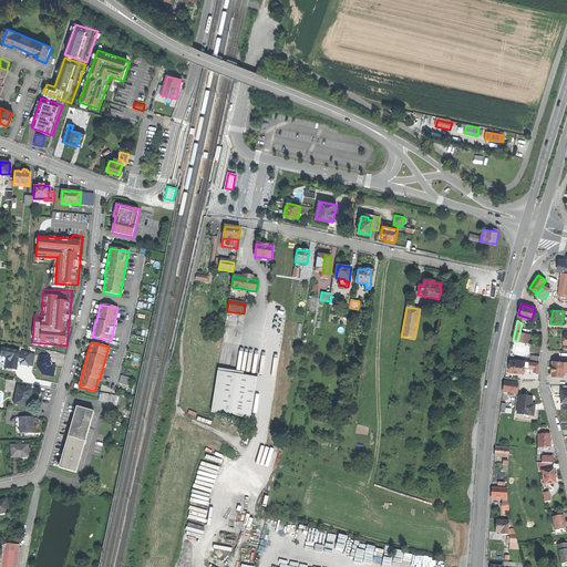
[(19,361),(21,361),(22,358),(20,358),(21,351),(3,348),(2,353),(4,353),(10,354),(8,361),(11,362),(10,369),(17,370),(19,361)]
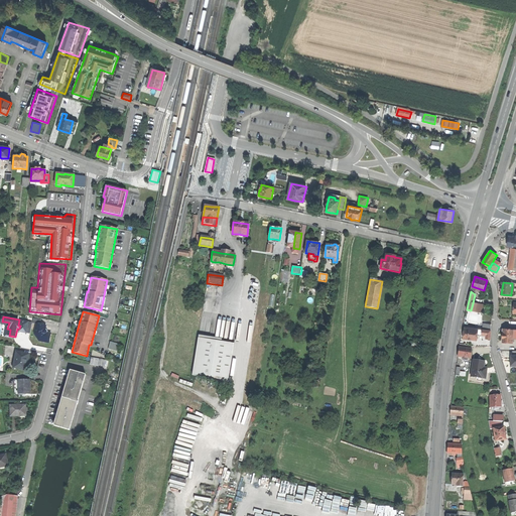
[(42,320),(34,318),(34,324),(38,325),(36,335),(40,342),(50,344),(51,339),(52,335),(48,334),(46,332),(47,327),(41,326),(42,320)]
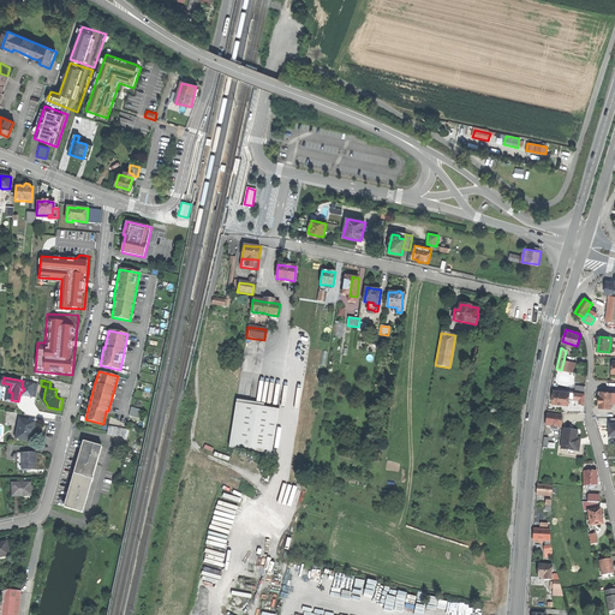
[(258,381),(256,400),(264,400),(267,382),(258,381)]
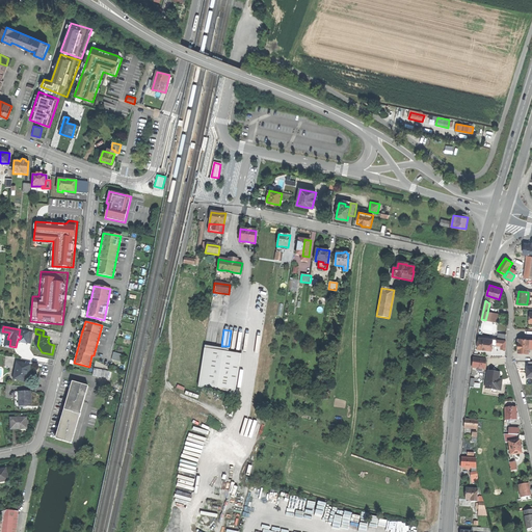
[(30,333),(22,330),(21,336),(20,339),(20,343),(28,344),(30,333)]
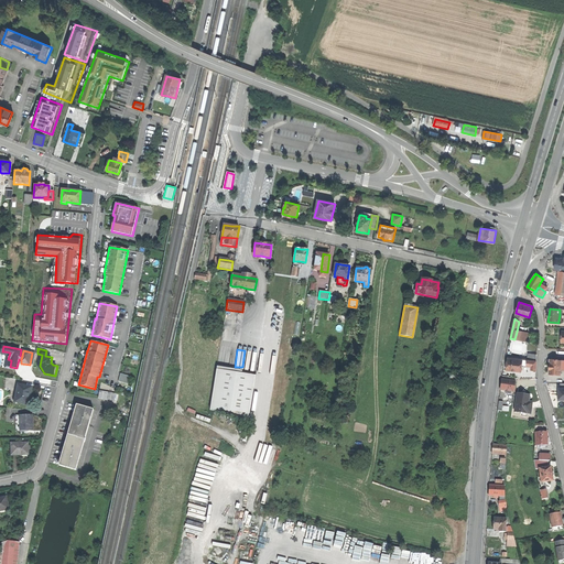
[(17,370),(17,368),(10,367),(11,360),(8,359),(10,353),(4,351),(3,359),(6,359),(3,367),(8,368),(17,370)]
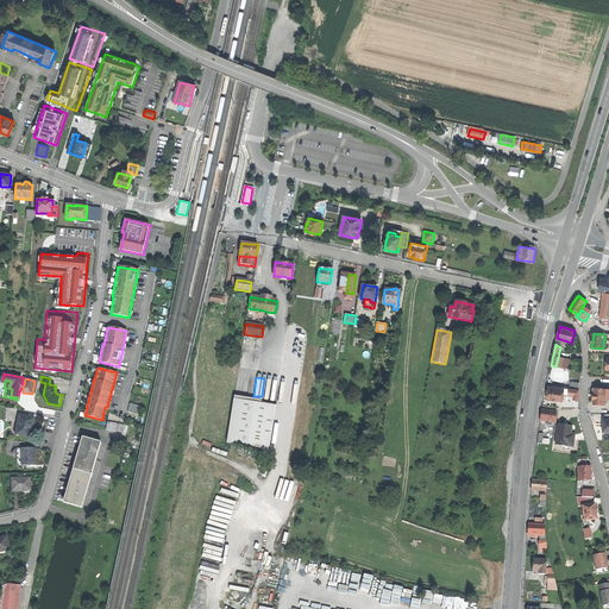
[(565,388),(548,387),(548,394),(547,400),(564,401),(565,395),(565,388)]
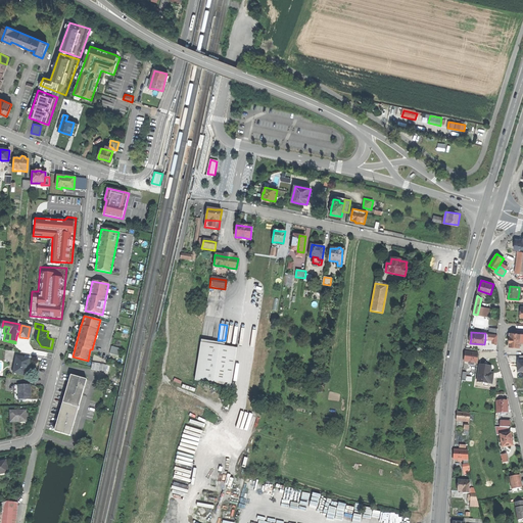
[(510,339),(510,346),(520,347),(521,339),(521,333),(511,333),(510,339)]
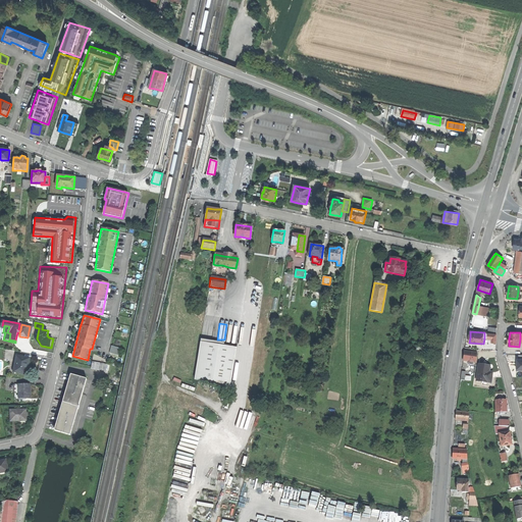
[(237,348),(200,343),(195,379),(230,385),(237,348)]
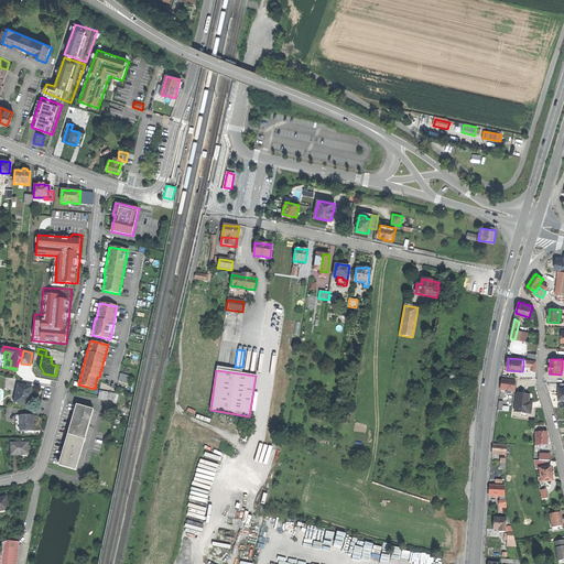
[(129,383),(130,375),(119,373),(118,381),(129,383)]
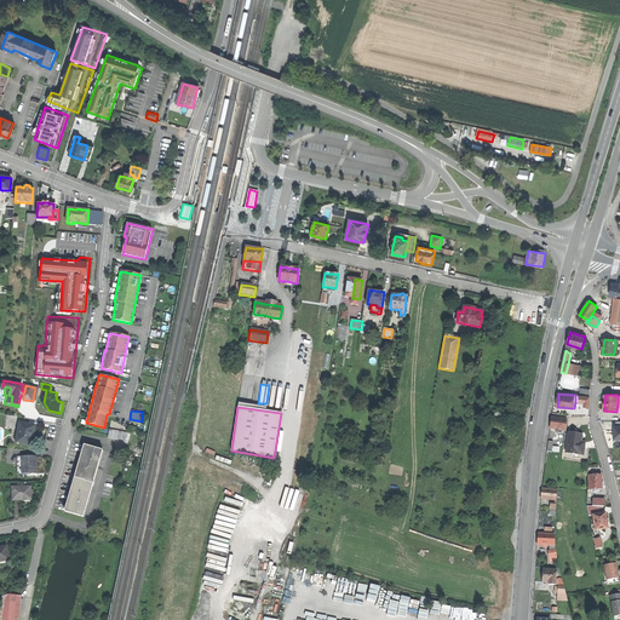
[(562,430),(566,431),(568,419),(552,417),(551,423),(550,429),(560,430),(562,430)]
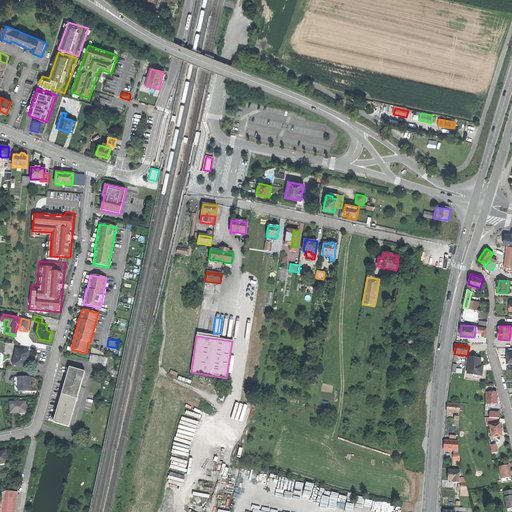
[(14,365),(26,368),(27,360),(29,352),(17,350),(14,365)]
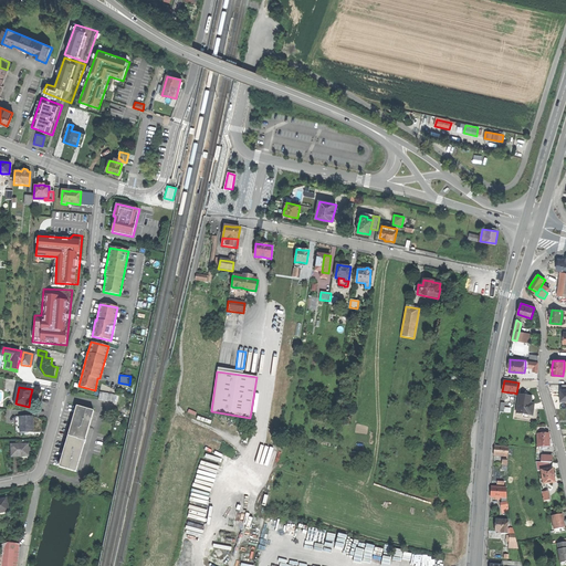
[(101,391),(98,399),(115,402),(116,395),(101,391)]
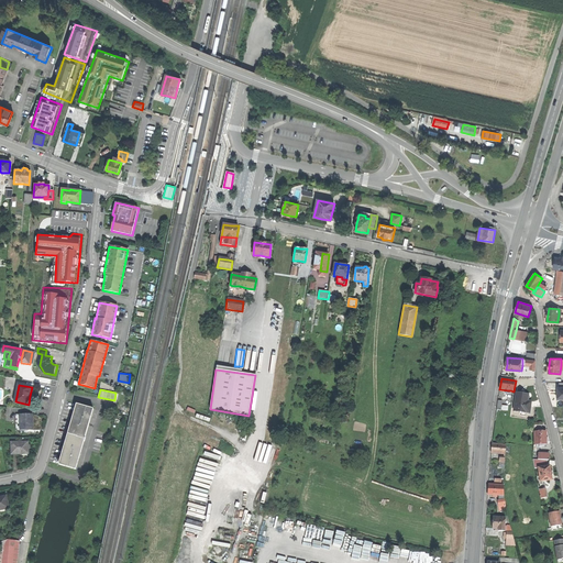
[(529,395),(517,394),(515,411),(522,412),(522,416),(527,417),(527,412),(530,414),(531,406),(528,406),(529,400),(529,395)]
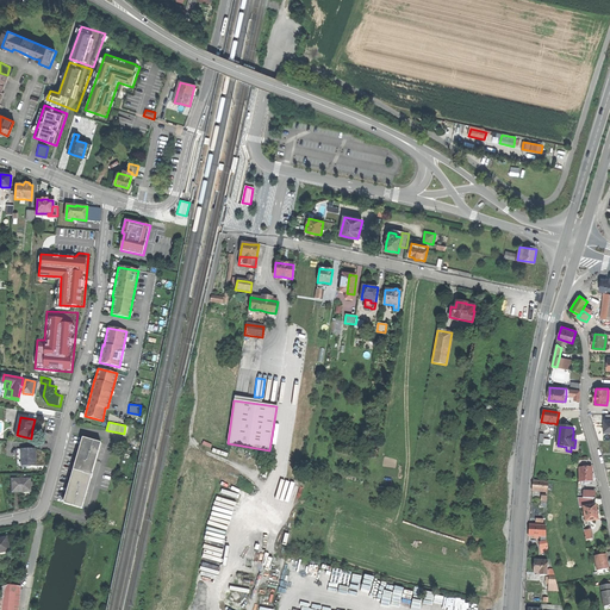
[(101,443),(83,439),(74,471),(63,504),(82,509),(91,479),(92,479),(93,474),(92,474),(101,443)]
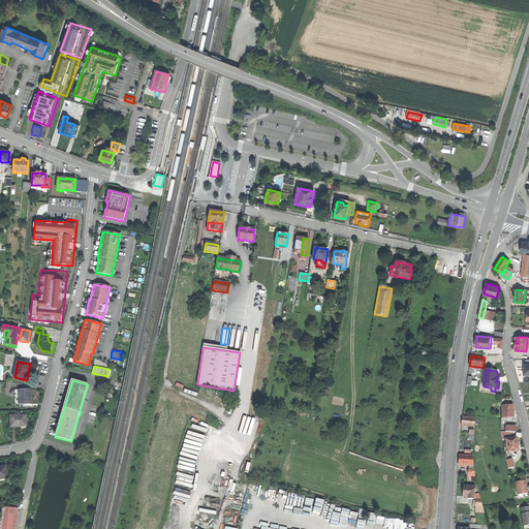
[(466,396),(472,397),(474,385),(471,385),(467,384),(466,391),(466,396)]
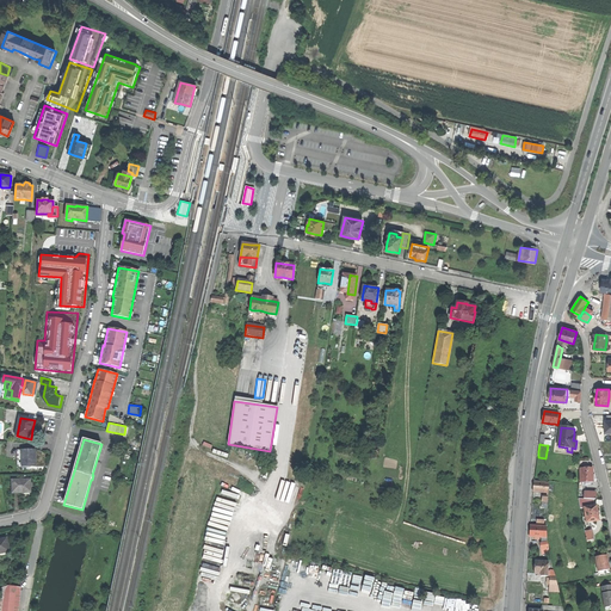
[(22,468),(36,467),(36,460),(36,450),(22,450),(22,468)]
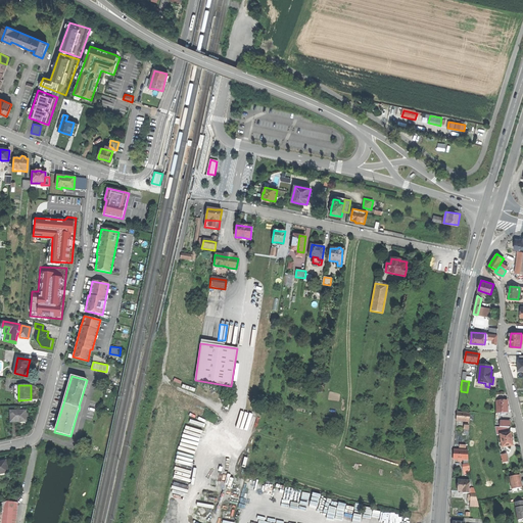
[(411,400),(417,407),(425,399),(419,392),(411,400)]
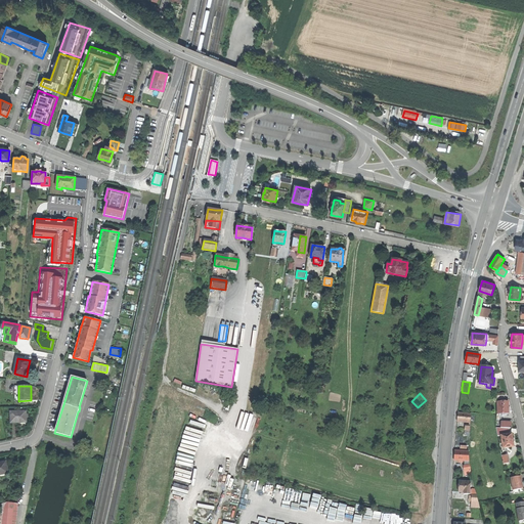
[(497,402),(498,413),(501,413),(504,413),(509,413),(509,408),(509,402),(497,402)]
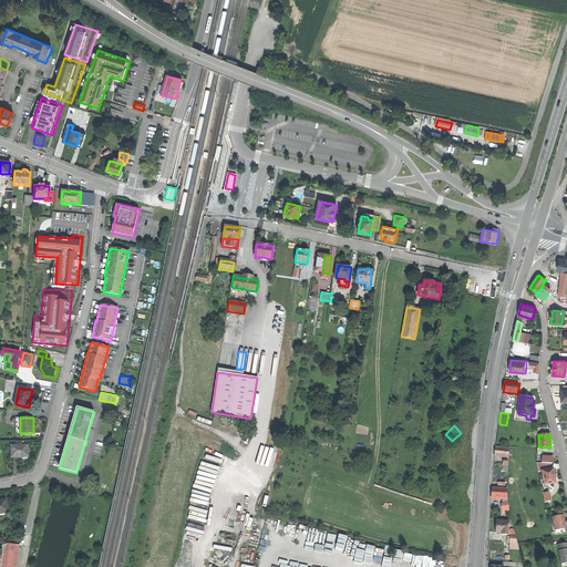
[(11,446),(11,457),(19,457),(28,457),(28,445),(11,446)]
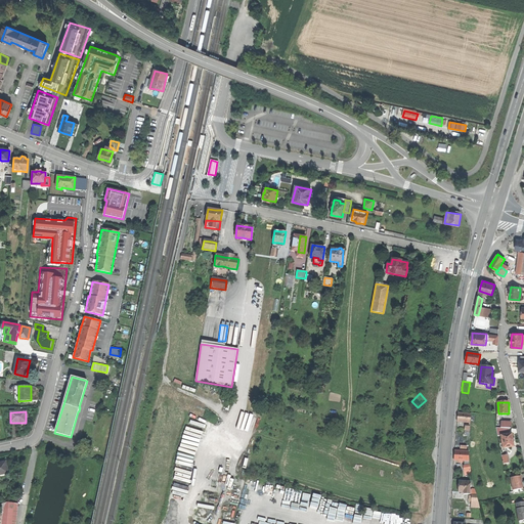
[(457,422),(471,423),(471,413),(459,412),(459,417),(457,422)]
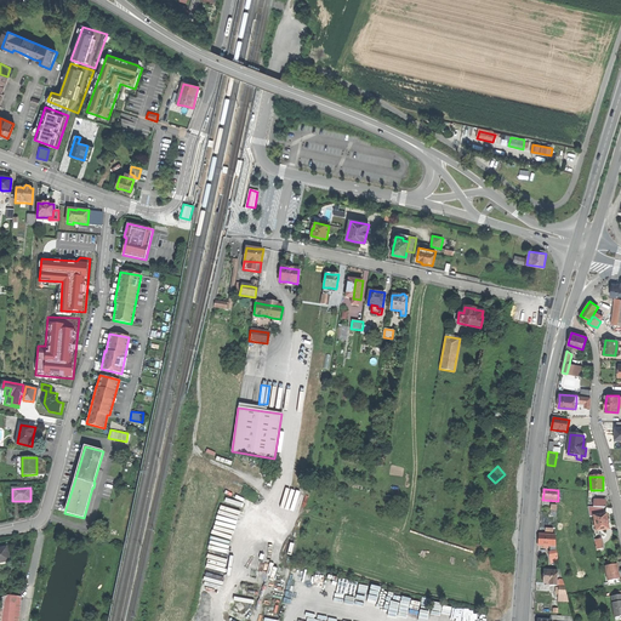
[(591,517),(594,517),(605,514),(604,507),(602,507),(598,507),(594,507),(588,507),(591,517)]
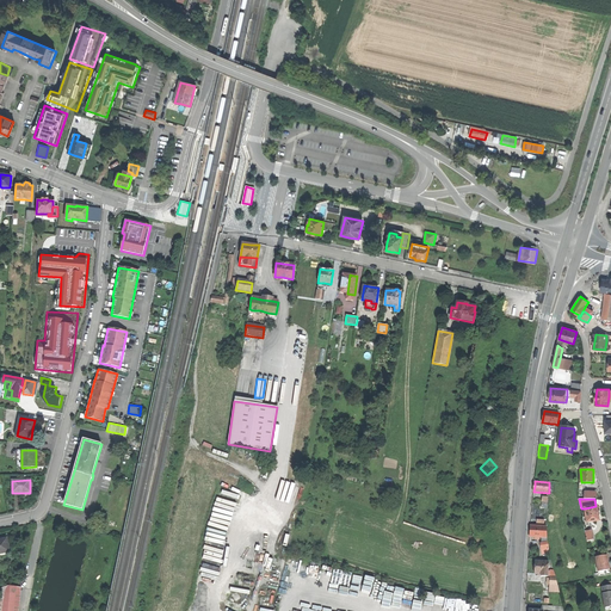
[(585,508),(587,523),(599,520),(598,513),(597,506),(596,506),(585,508)]
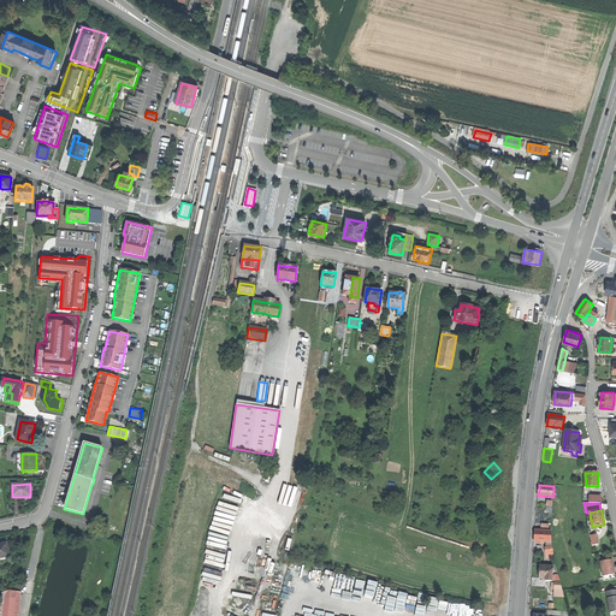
[(534,535),(534,542),(552,543),(551,531),(535,529),(534,535)]
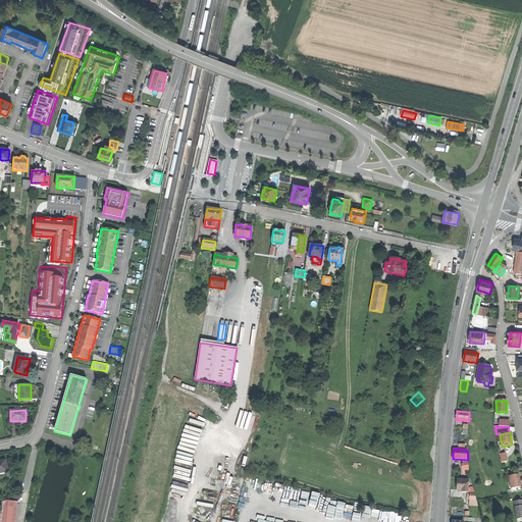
[(0,461),(0,473),(8,471),(6,460),(0,461)]
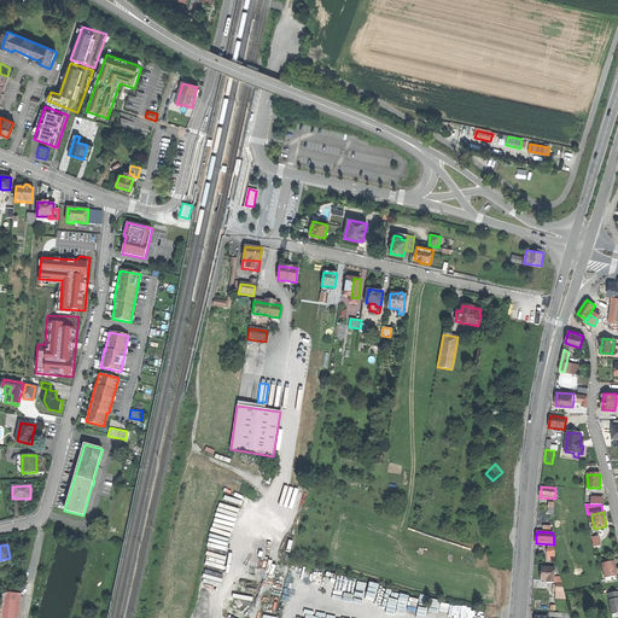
[(614,563),(602,564),(605,578),(607,578),(617,577),(616,570),(614,563)]
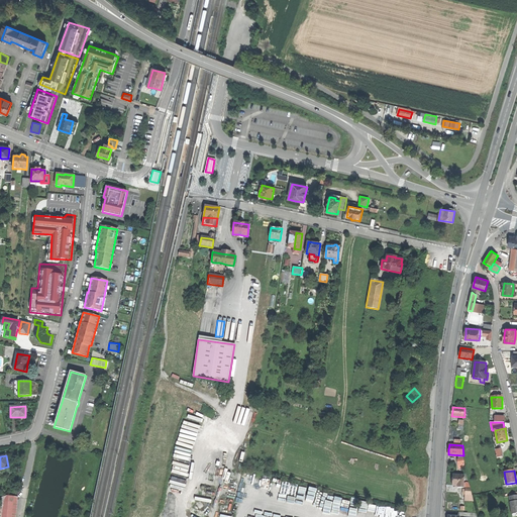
[(457,488),(464,488),(464,476),(453,475),(453,480),(452,486),(456,486),(458,486),(457,488)]
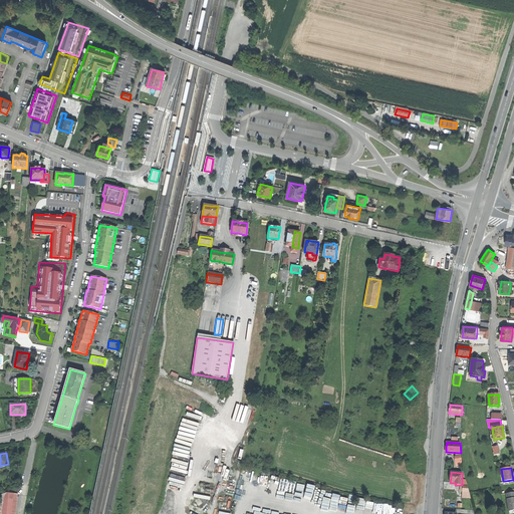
[(15,513),(18,494),(0,491),(0,513),(15,513)]
